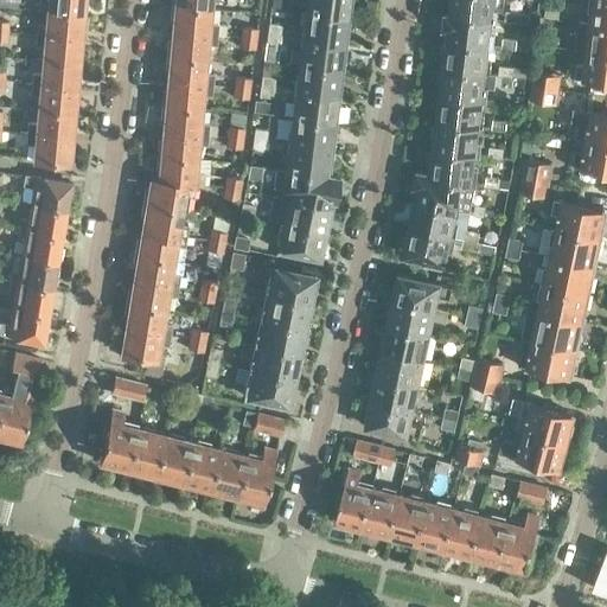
[(49,0),(48,11),(87,14),(87,0),(49,0)]
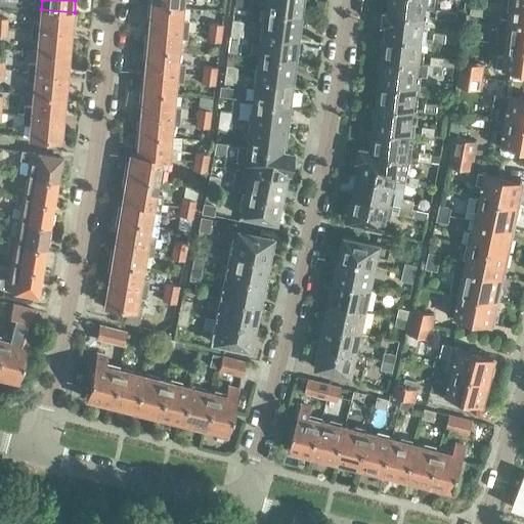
[(264,0),(263,10),(303,15),(304,2),(302,1),(302,0),(264,0)]
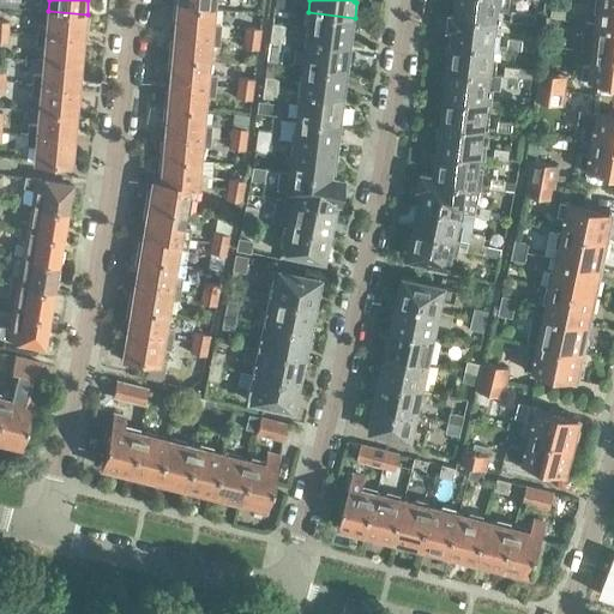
[(510,0),(456,0),(458,1),(457,12),(500,18),(504,18),(504,13),(510,14),(510,0)]
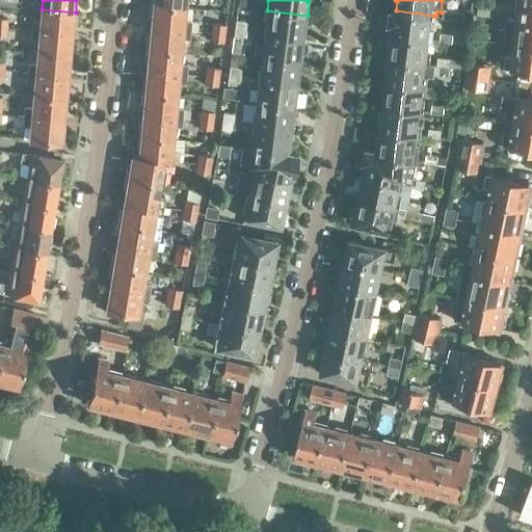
[(531,0),(517,0),(515,20),(531,22),(531,0)]
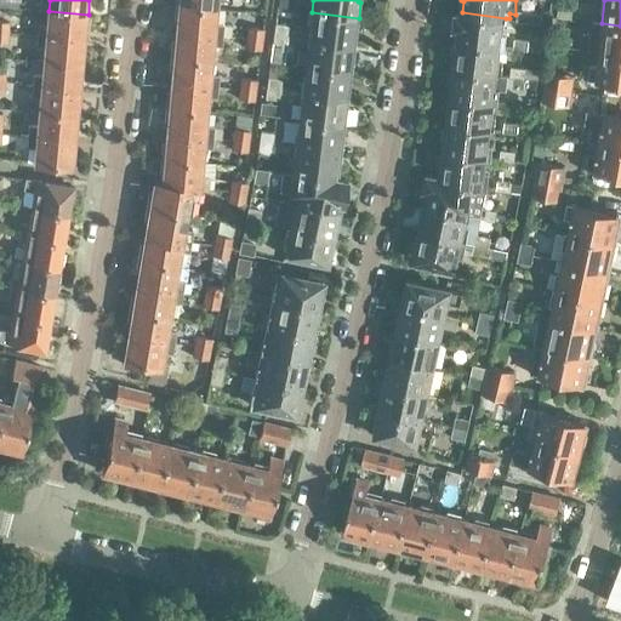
[(177,20),(176,32),(221,35),(222,23),(215,22),(216,10),(175,6),(174,20),(177,20)]
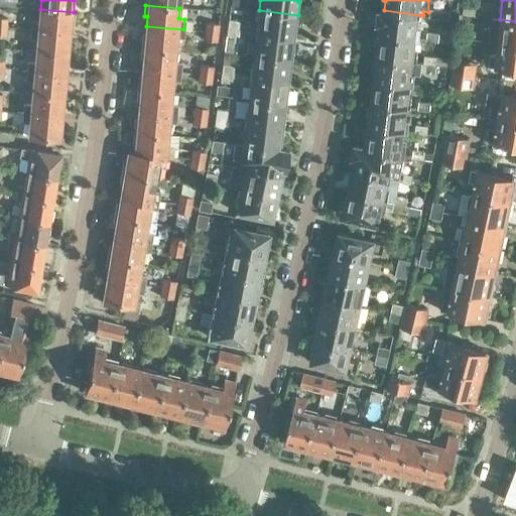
[(479,7),(466,6),(465,15),(478,16),(479,7)]
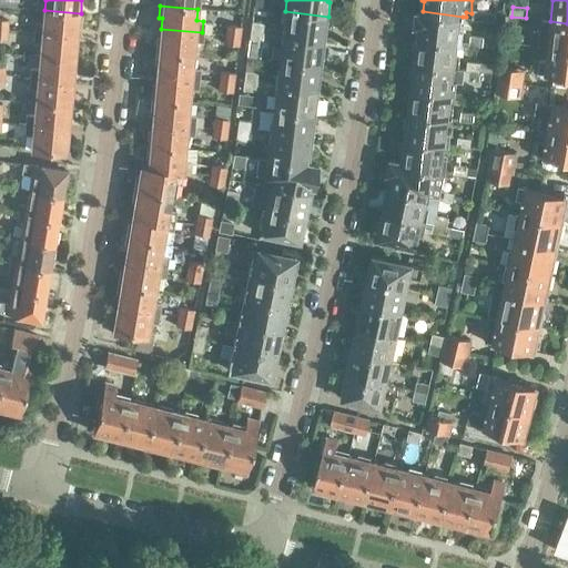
[(80,26),(81,13),(44,10),(43,21),(33,21),(32,32),(74,37),(75,26),(80,26)]
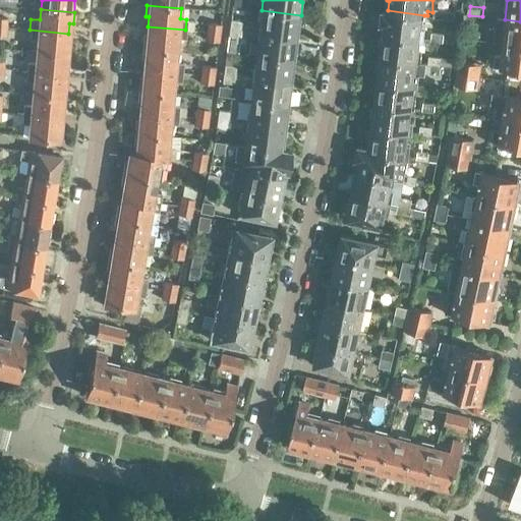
[(458,12),(437,9),(436,18),(457,20),(458,12)]
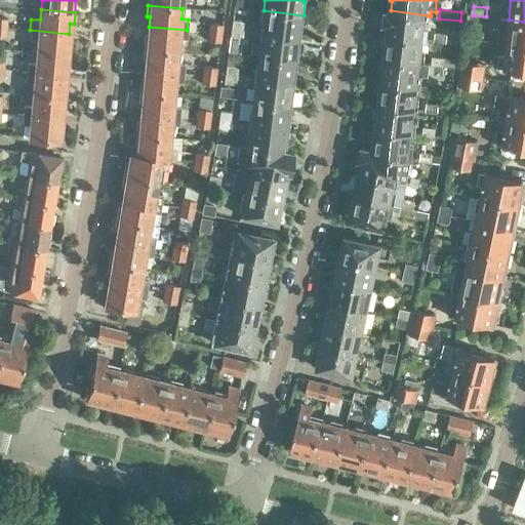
[(264,10),(260,34),(298,38),(299,28),(301,28),(304,15),(264,10)]
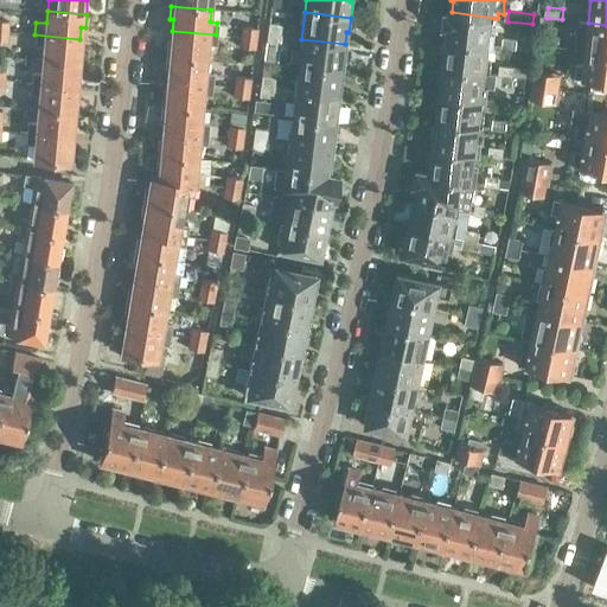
[(494,18),(452,12),(452,17),(447,16),(445,29),(449,29),(448,43),(490,49),(493,49),(496,32),(492,32),(494,18)]
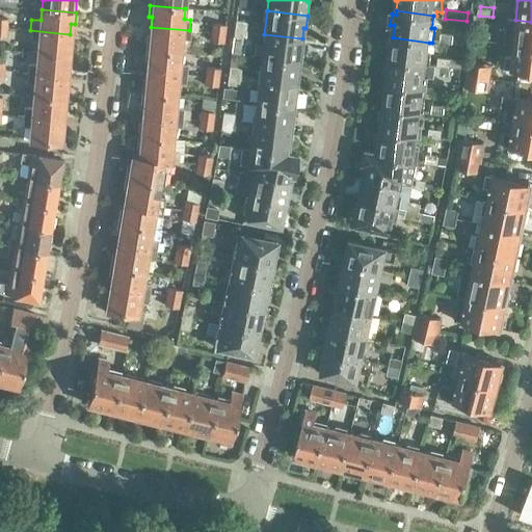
[(511,47),(531,49),(531,22),(515,20),(511,47)]
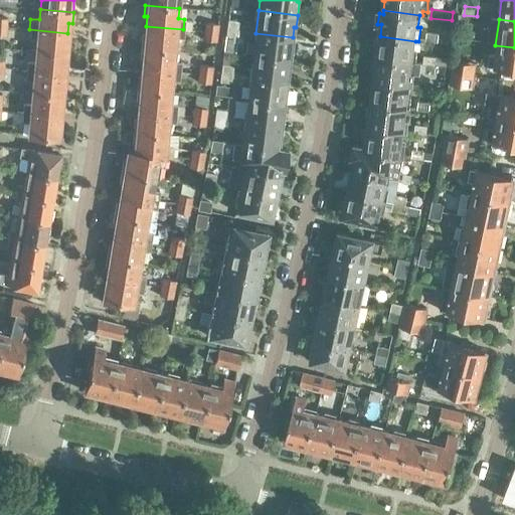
[(229,20),(228,27),(239,29),(239,21),(229,20)]
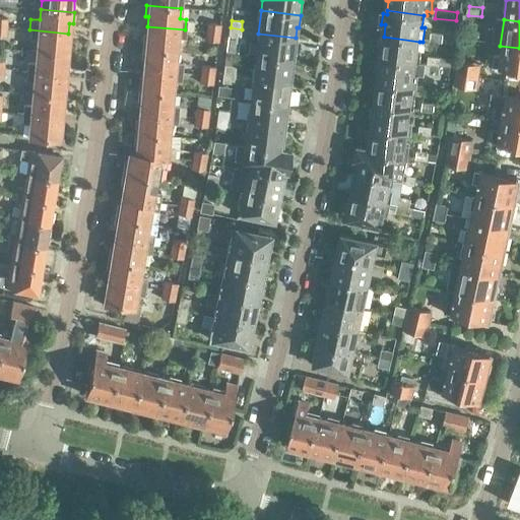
[(208,30),(220,31),(221,24),(209,22),(208,30)]
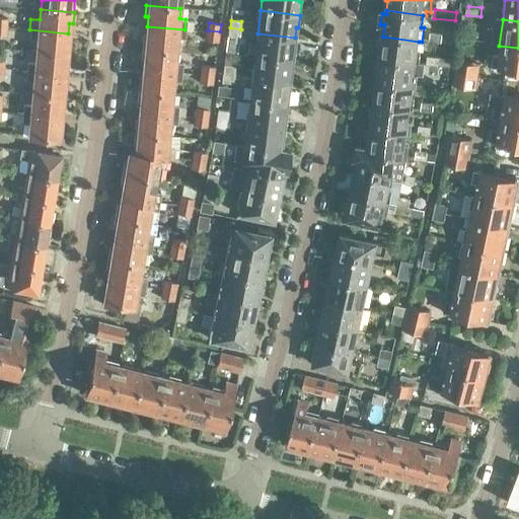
[(184,29),(147,26),(147,33),(143,33),(142,47),(176,50),(177,40),(183,40),(184,29)]
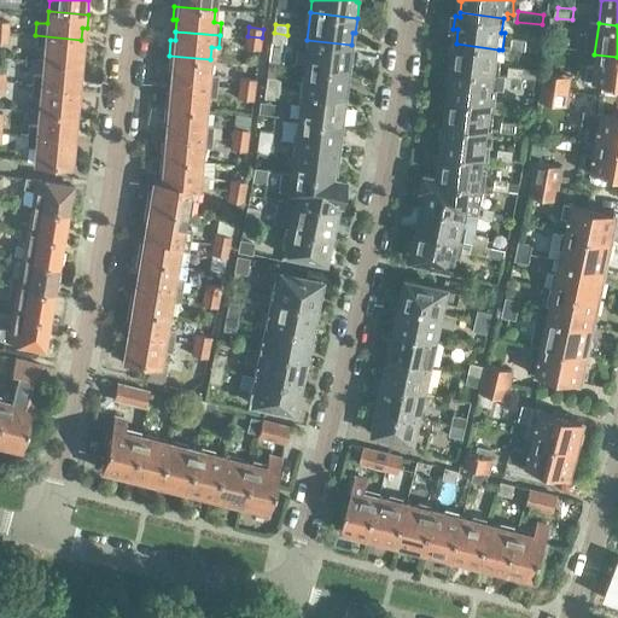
[(287,35),(274,33),(273,44),(286,45),(287,35)]
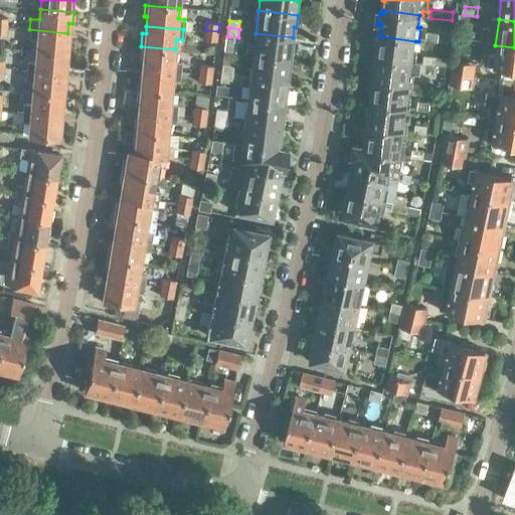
[(38,38),(37,51),(69,54),(70,40),(67,40),(67,33),(29,29),(29,37),(38,38)]
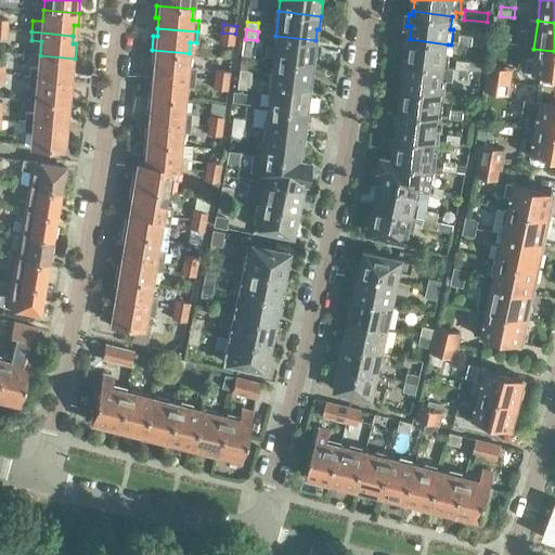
[(235,43),(235,34),(222,33),(221,41),(235,43)]
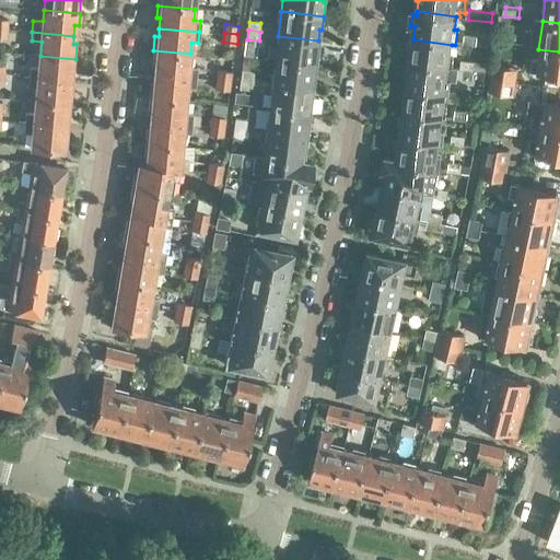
[(476,46),(477,36),(464,35),(463,45),(476,46)]
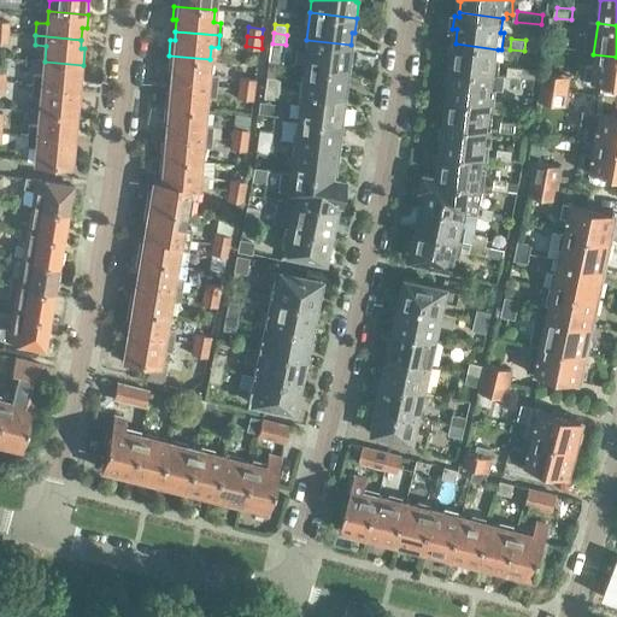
[(306,40),(303,66),(350,72),(352,56),(350,56),(351,45),(306,40)]
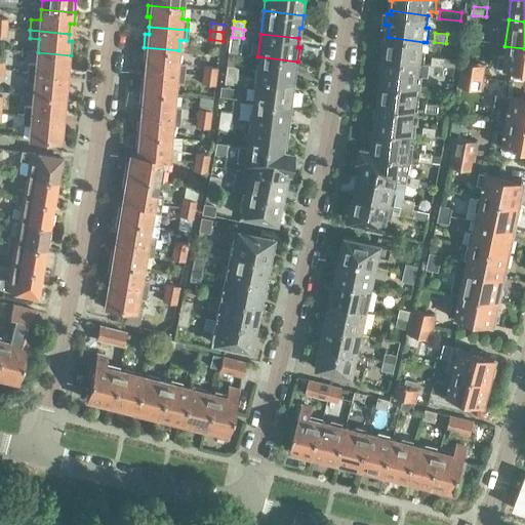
[(423,42),(388,37),(384,38),(382,46),(386,48),(385,61),(420,65),(423,65),(425,54),(422,54),(423,42)]
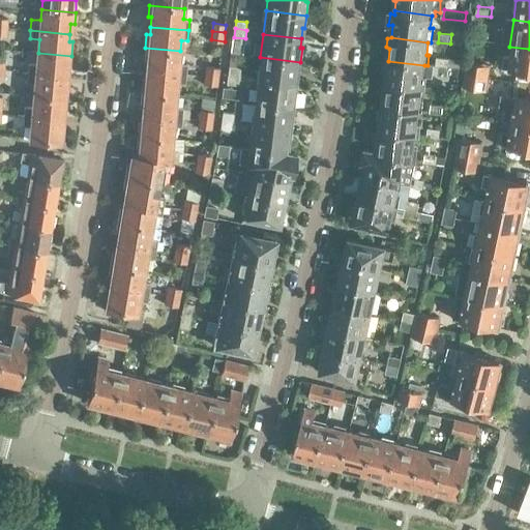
[(529,49),(509,47),(508,56),(499,55),(498,67),(523,70),(523,72),(529,72),(529,49)]
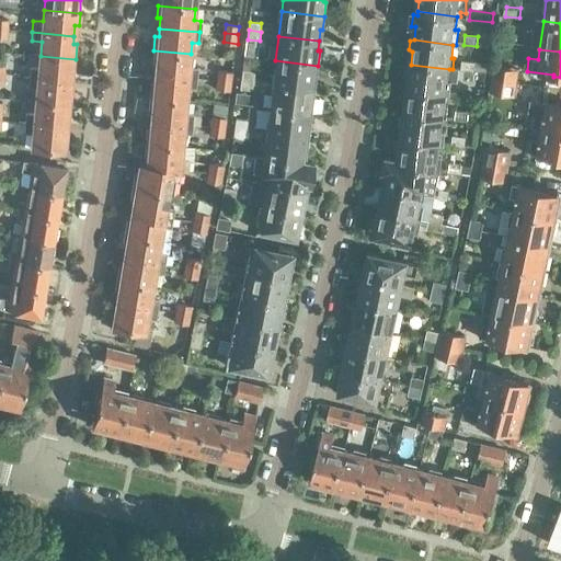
[(191,54),(153,50),(152,64),(156,64),(155,75),(196,79),(196,68),(190,67),(191,54)]
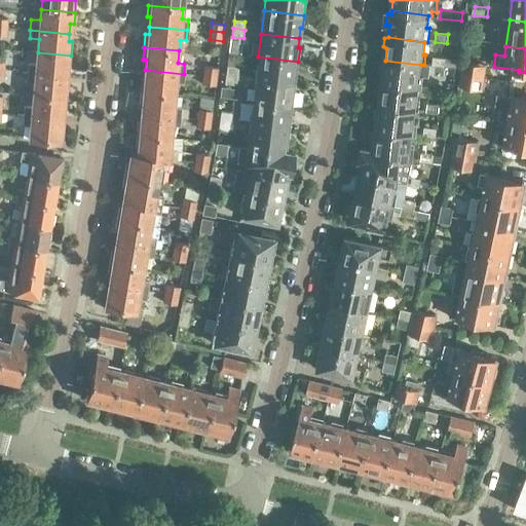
[(222,73),(222,75),(226,75),(237,77),(239,67),(237,67),(238,52),(229,51),(227,74),(222,73)]
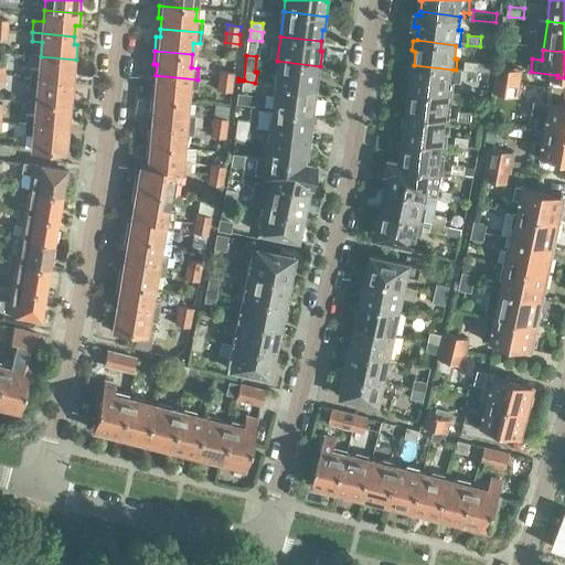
[(75,72),(76,60),(41,56),(40,68),(30,67),(29,77),(71,81),(72,72),(75,72)]
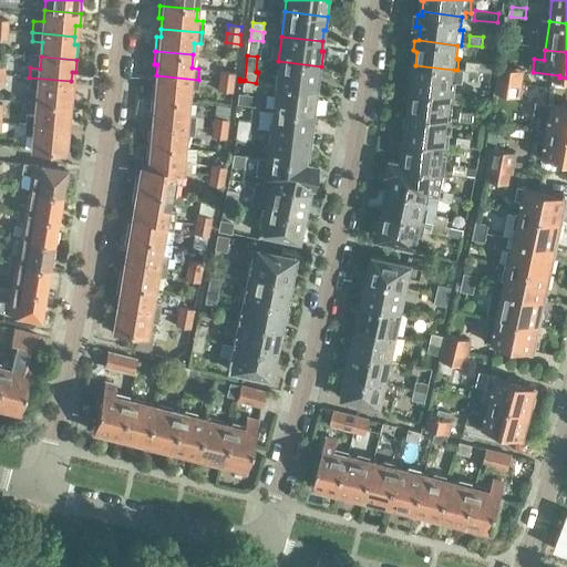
[(320,79),(321,66),(278,61),(276,85),(316,90),(317,79),(320,79)]
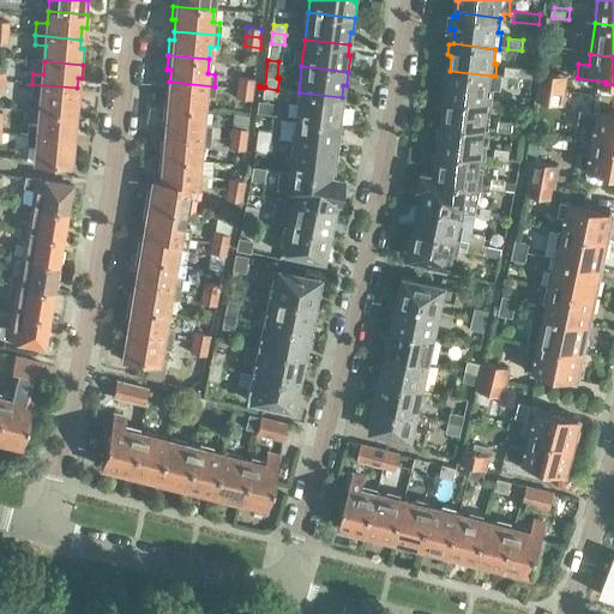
[(522,78),(523,68),(509,66),(507,77),(522,78)]
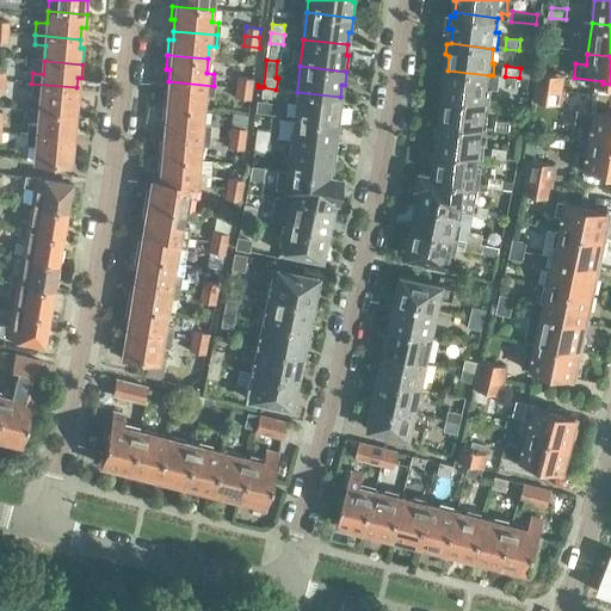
[(489,75),(448,71),(443,72),(442,81),(446,84),(444,97),(486,102),(491,103),(492,87),(488,86),(489,75)]
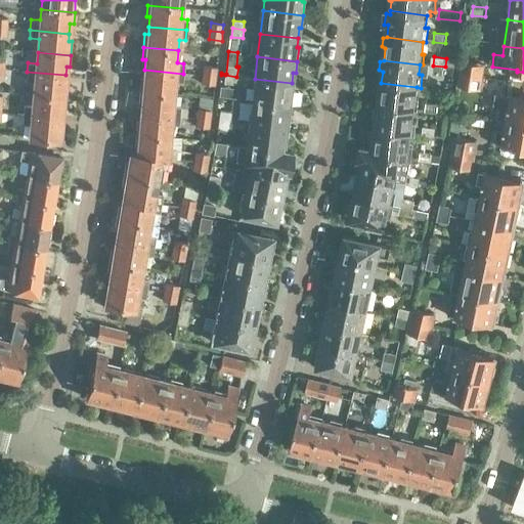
[(461,76),(485,80),(487,66),(464,61),(461,76)]
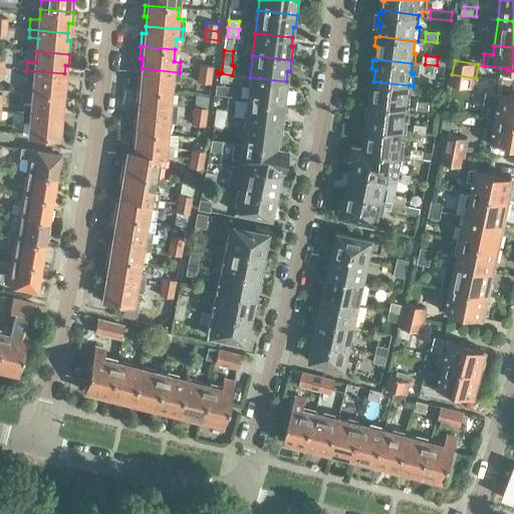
[(200,72),(213,73),(214,66),(200,65),(200,72)]
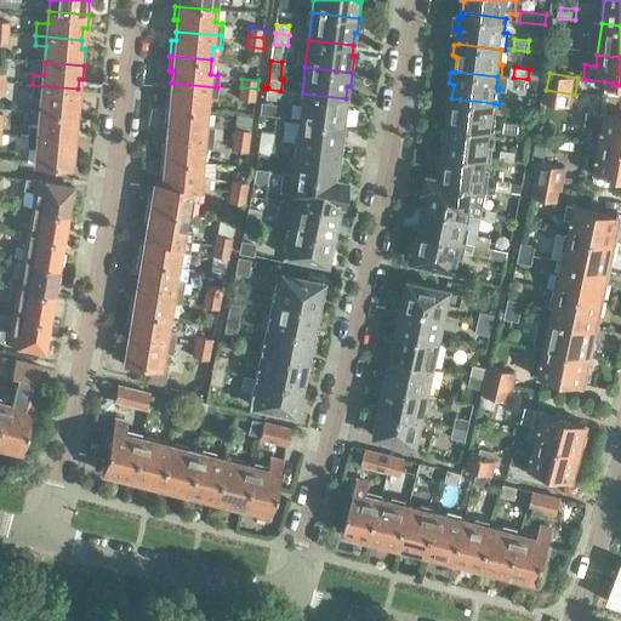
[(165,107),(206,112),(208,96),(216,97),(217,87),(171,83),(171,91),(166,91),(165,107)]
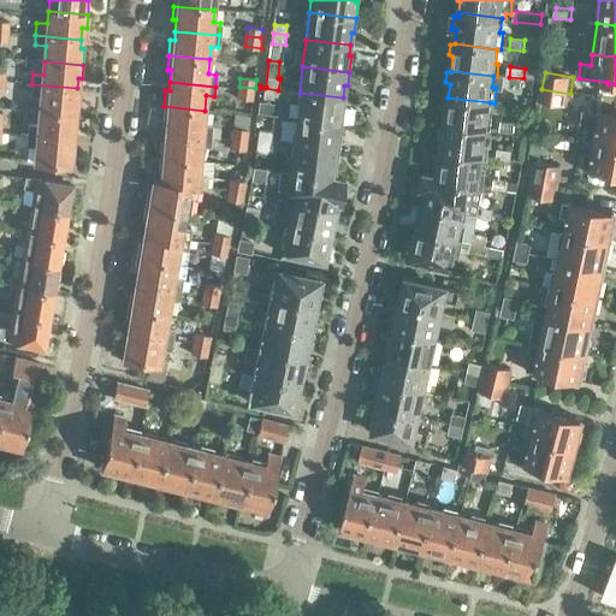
[(41,96),(39,110),(78,113),(80,99),(76,99),(77,88),(31,84),(30,95),(41,96)]
